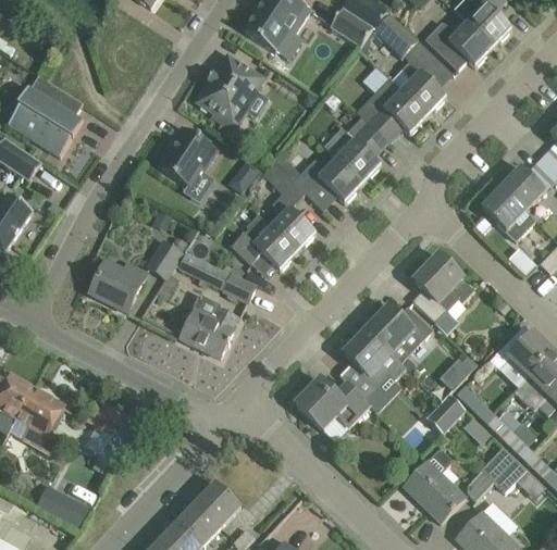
[(307,3),(301,0),(264,0),(245,30),(275,51),(289,29),(295,34),(295,33),(311,9),(306,5),(307,3)]
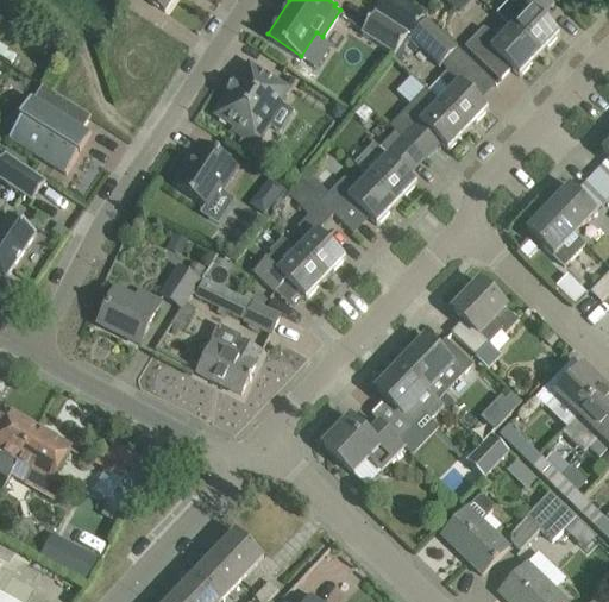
[(380,0),(375,7),(409,30),(410,31),(425,10),(409,0),(380,0)]
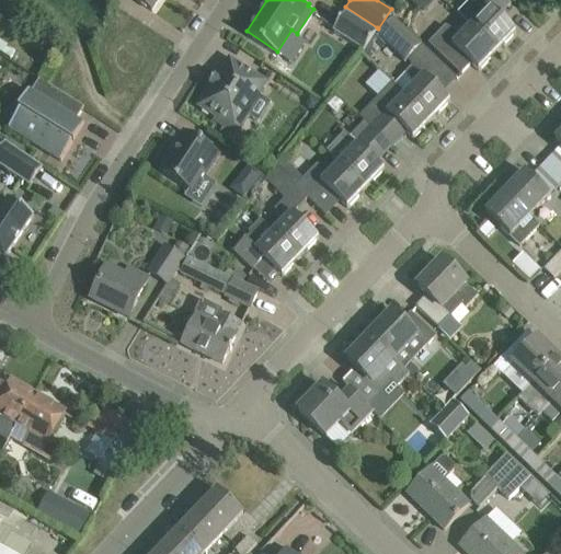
[(466,0),(457,9),(470,21),(497,47),(515,29),(499,12),(510,0),(466,0)]
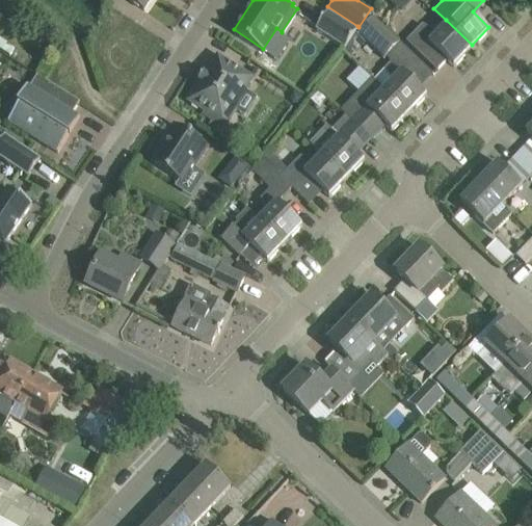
[(345,45),(357,26),(327,6),(315,25),(345,45)]
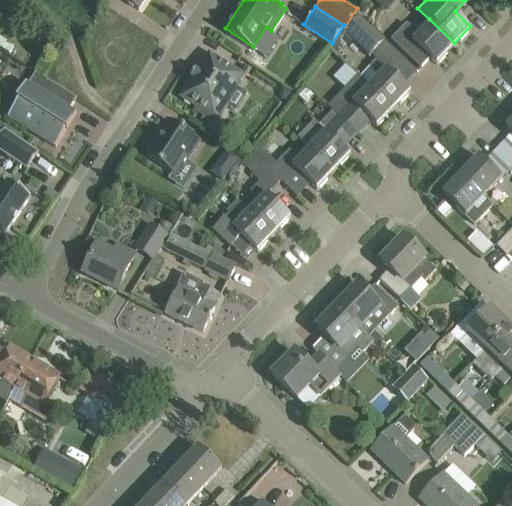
[(385,37),(359,12),(345,28),(370,53),(385,37)]
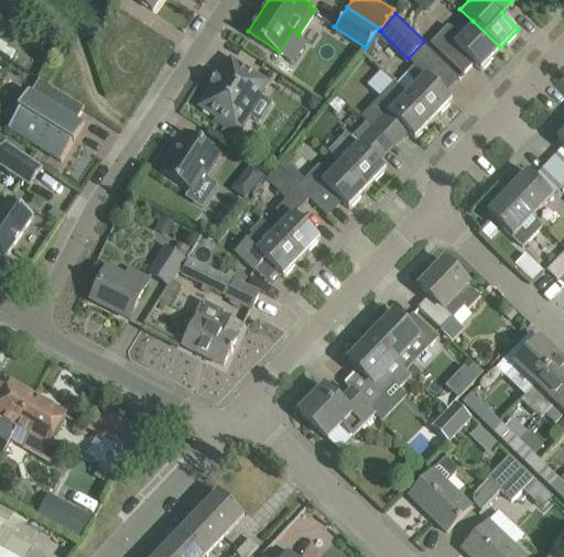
[(481,66),(500,47),(473,21),(464,31),(451,23),(447,21),(430,40),(463,71),(474,59),(481,66)]
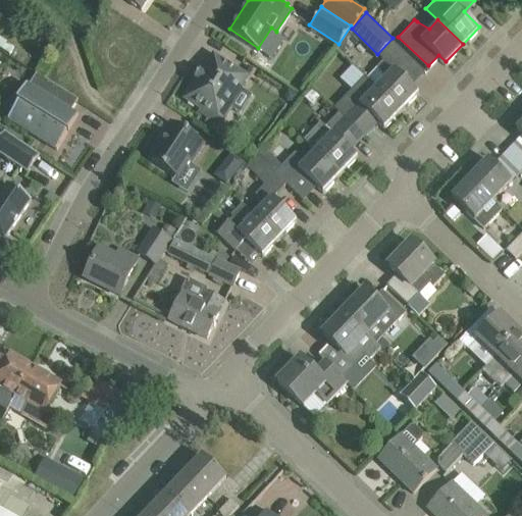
[(214,52),(187,95),(203,105),(201,107),(219,119),(229,103),(241,110),(252,92),(240,84),(246,73),(214,52)]
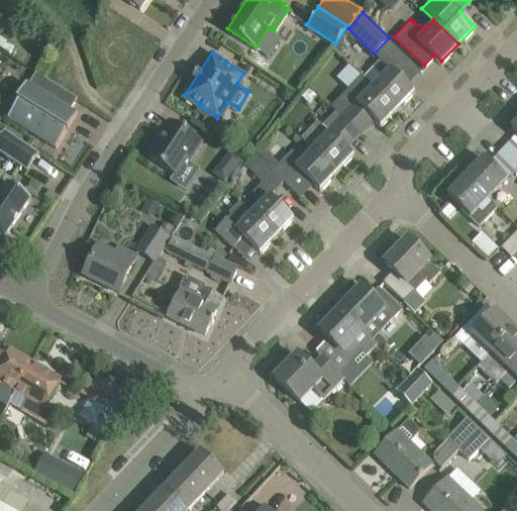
[(373,83),(398,106),(414,89),(380,57),(374,63),(382,74),(373,83)]
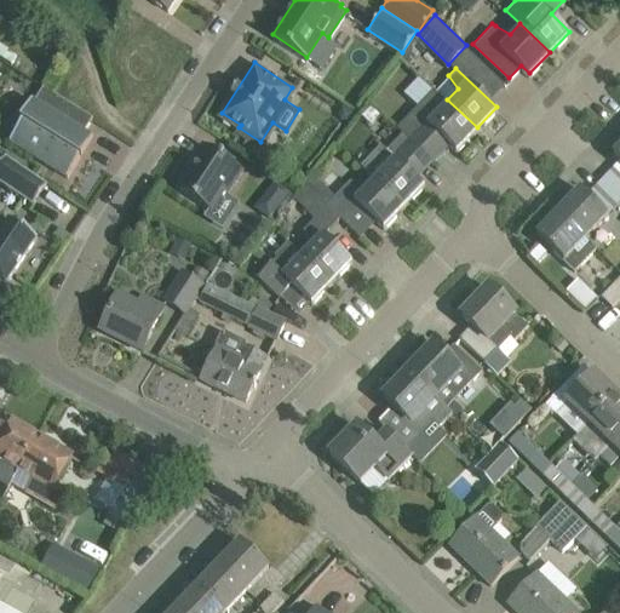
[(84,129),(93,114),(44,82),(10,137),(67,173),(80,153),(81,154),(93,135),(84,129)]
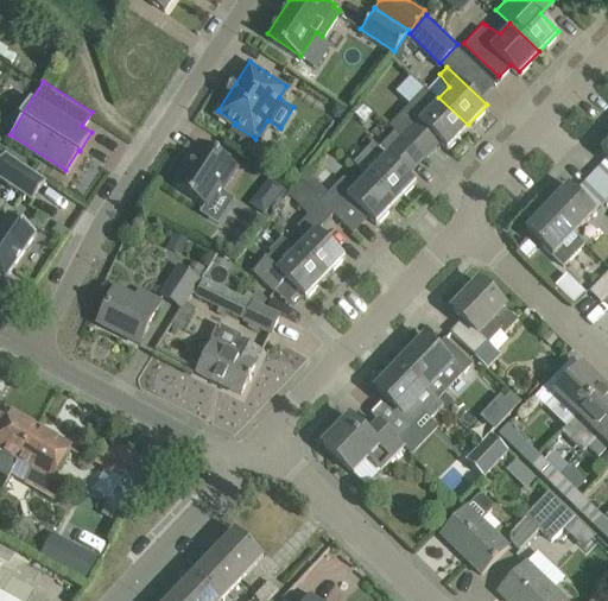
[(396,127),(424,155),(439,138),(448,146),(468,125),(438,97),(425,84),(390,121),(396,127)]
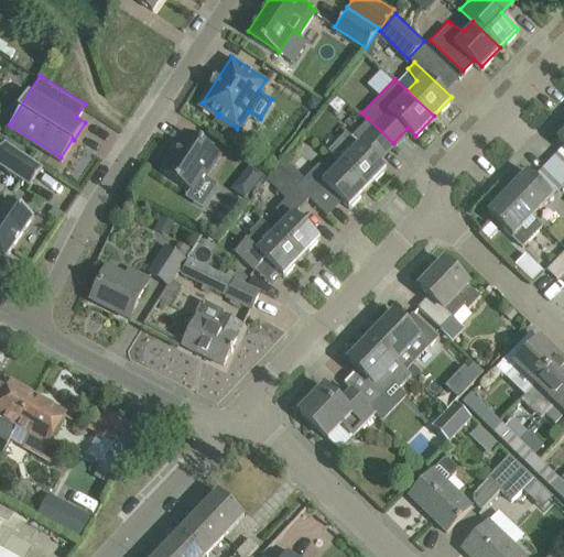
[(312,93),(308,98),(310,105),(316,108),(322,98),(312,93)]
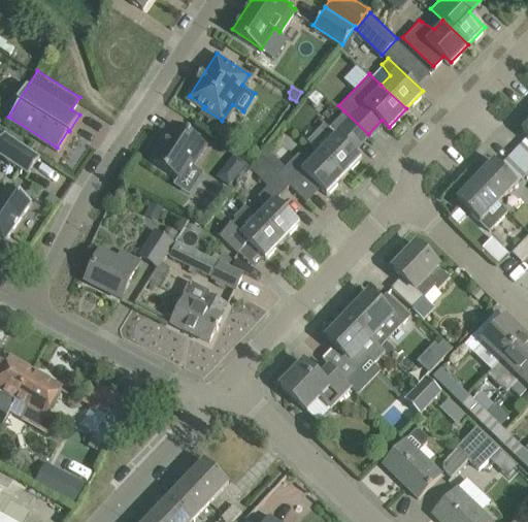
[(319,150),(344,173),(361,156),(354,149),(368,134),(343,110),(329,125),(324,121),(307,138),(319,150)]
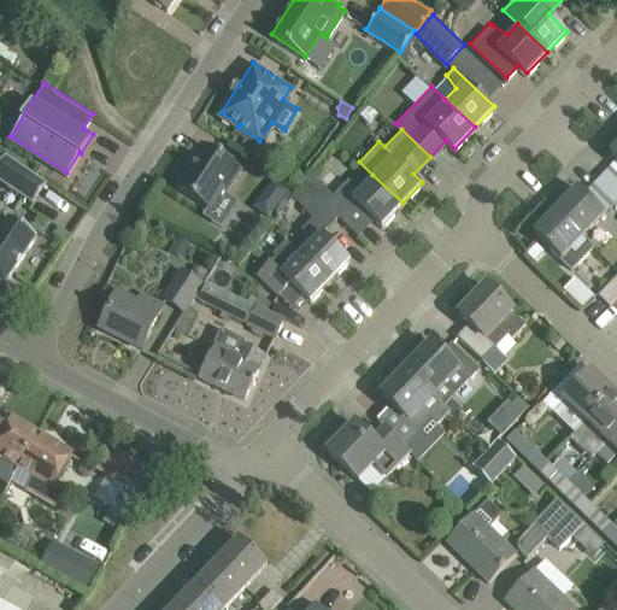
[(189,168),(178,185),(209,205),(204,212),(221,223),(238,198),(225,189),(241,164),(203,139),(193,154),(197,157),(189,168)]
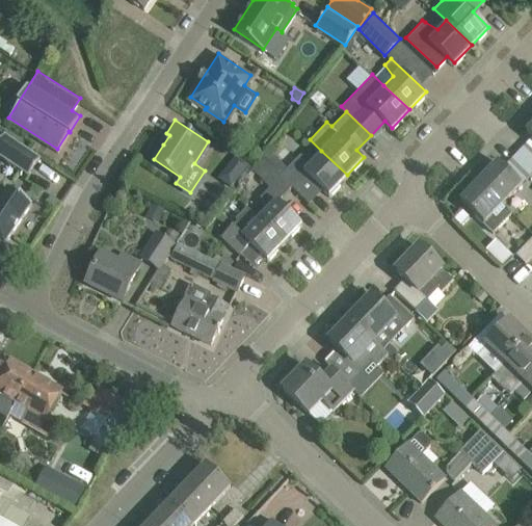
[(0,136),(0,152),(28,172),(41,154),(5,130),(0,136)]
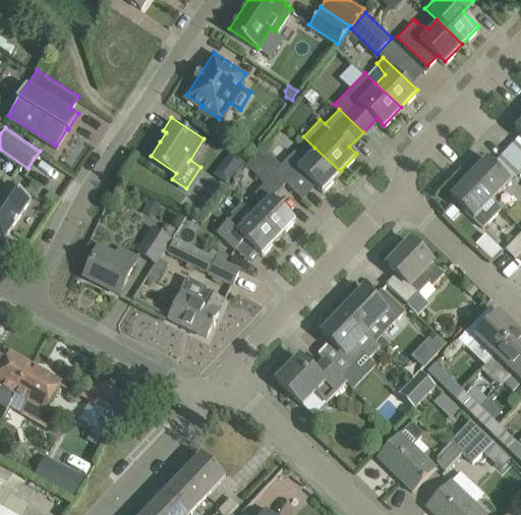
[(487,155),(469,174),(491,196),(520,165),(520,158),(508,146),(507,147),(508,148),(495,162),(487,155)]
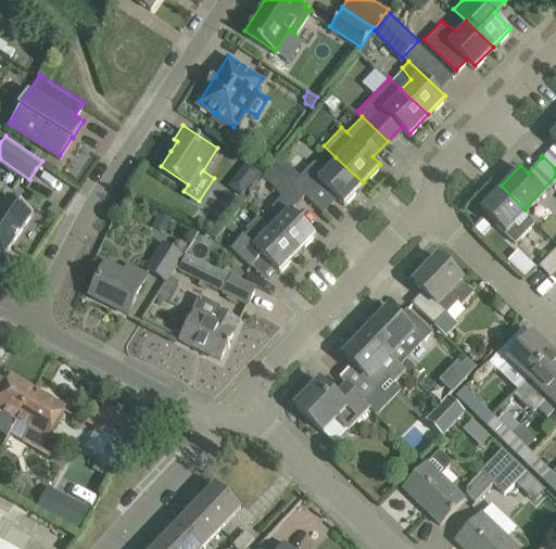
[(249,157),(230,179),(244,190),(263,168),(249,157)]
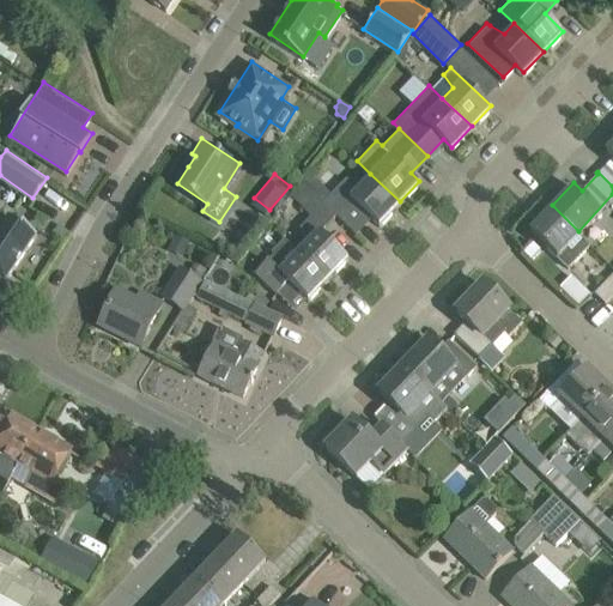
[(400,201),(370,174),(360,183),(346,175),(323,199),(337,212),(357,231),(357,230),(354,228),(369,212),(380,223),(400,201)]
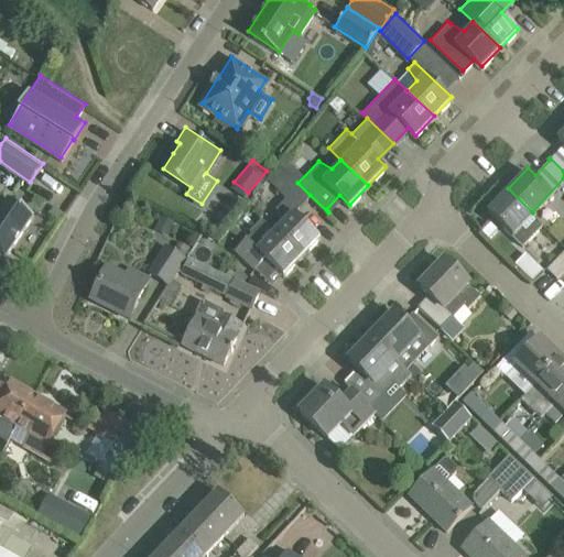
[(297,183),(292,178),(278,195),(282,199),(294,210),(310,195),(297,183)]
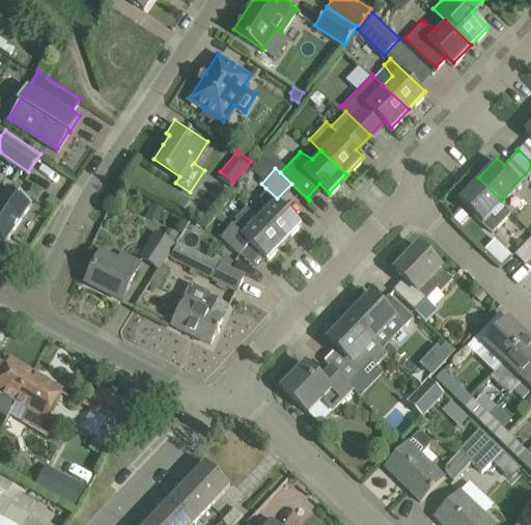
[(481,221),(492,230),(511,210),(501,200),(478,177),(459,197),(482,219),(481,221)]
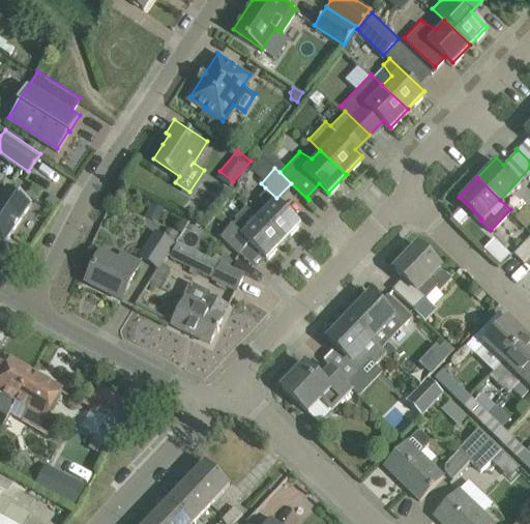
[(0,238),(4,241),(32,200),(7,184),(0,195),(0,238)]
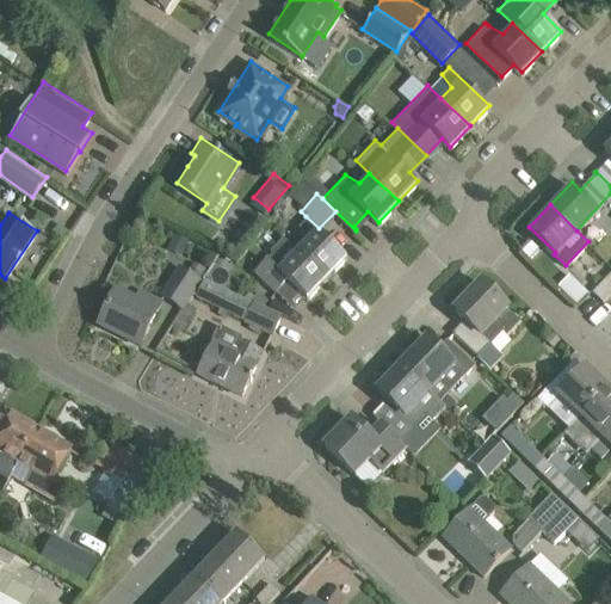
[(308,238),(298,247),(327,276),(347,254),(319,228),(306,216),(298,223),(308,238)]
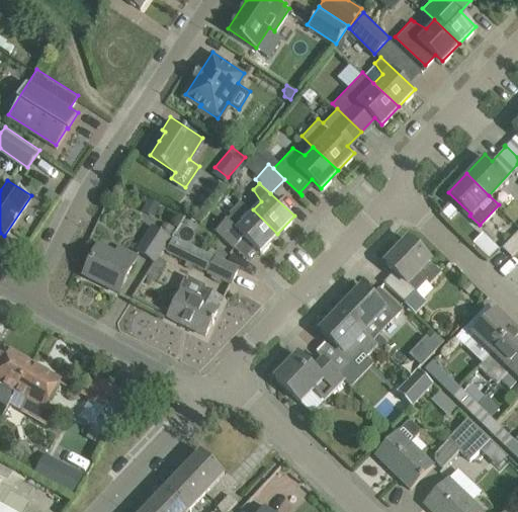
[(260,251),(277,234),(253,209),(241,197),(229,210),(231,212),(216,229),(234,246),(244,235),(260,251)]
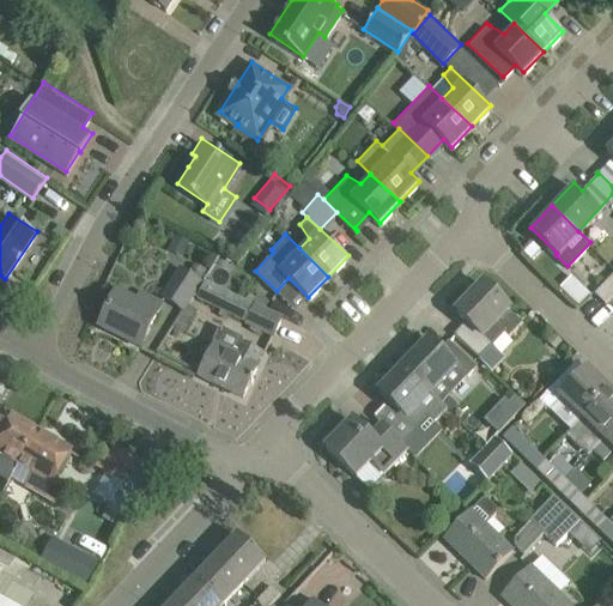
[(533,240),(525,249),(530,256),(540,246),(534,240),(533,240)]
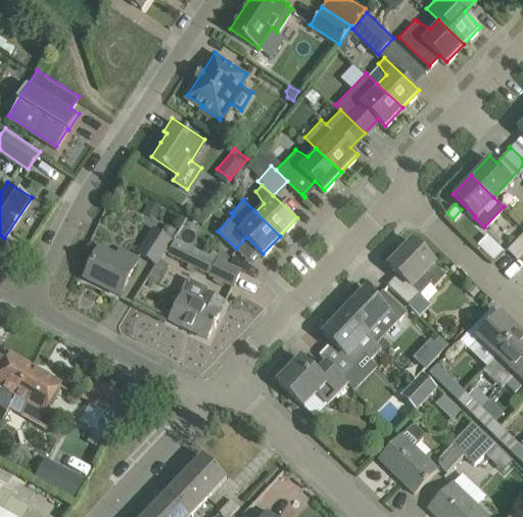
[(164,231),(155,225),(139,249),(157,262),(161,256),(174,238),(171,236),(177,227),(171,222),(164,231)]
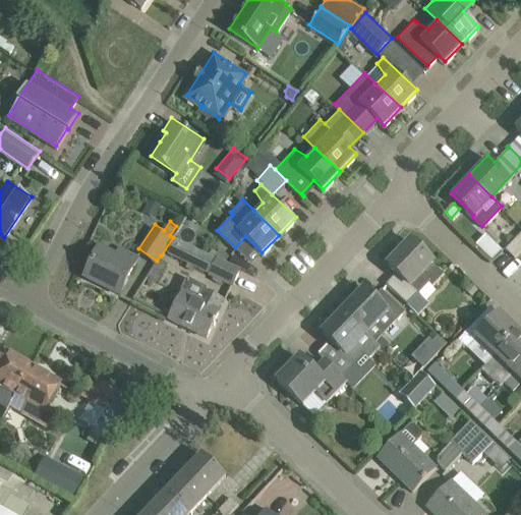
[(520,247),(520,229),(505,245),(514,254),(520,247)]
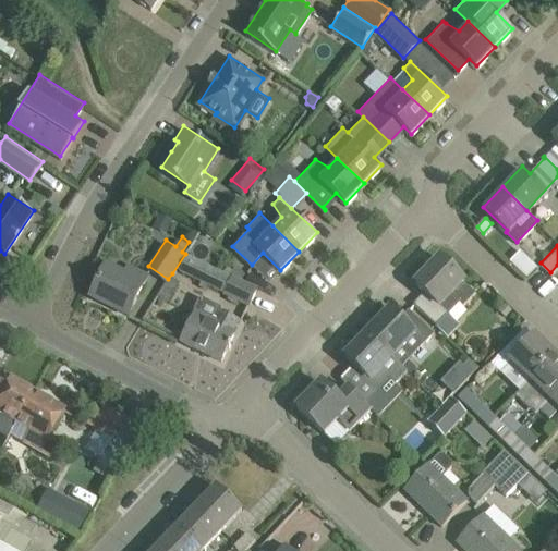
[(249,301),(256,285),(186,252),(180,267),(225,289),(249,301)]
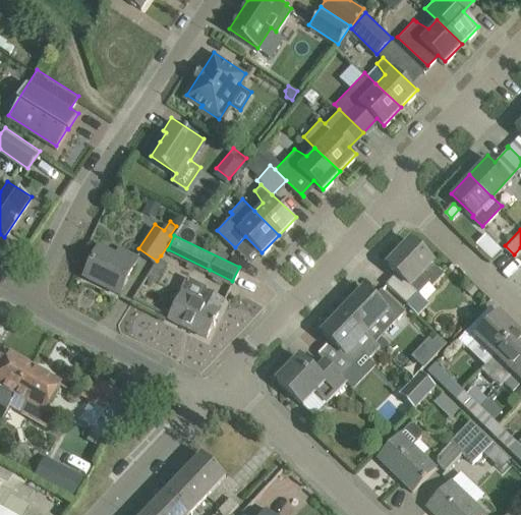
[(431,284),(444,271),(410,237),(388,262),(397,270),(386,281),(407,300),(417,289),(418,290),(427,280),(431,284)]
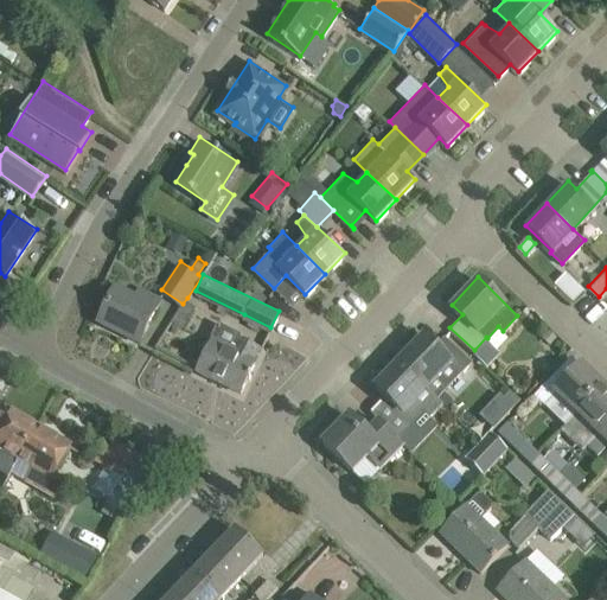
[(140,286),(136,294),(115,283),(98,318),(139,339),(160,297),(140,286)]
